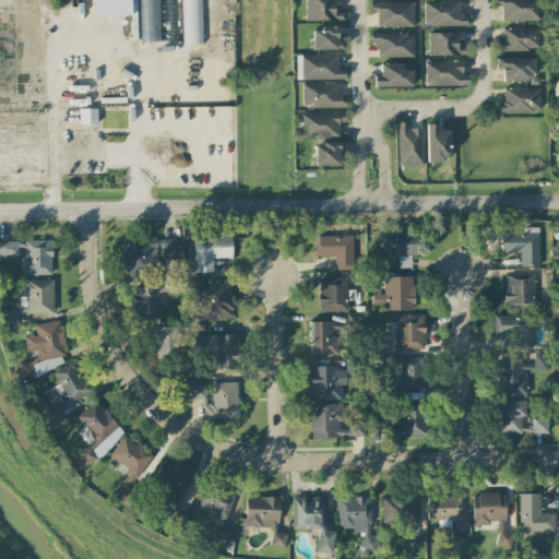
[(138,0),(140,42),(159,42),(158,0),(138,0)]
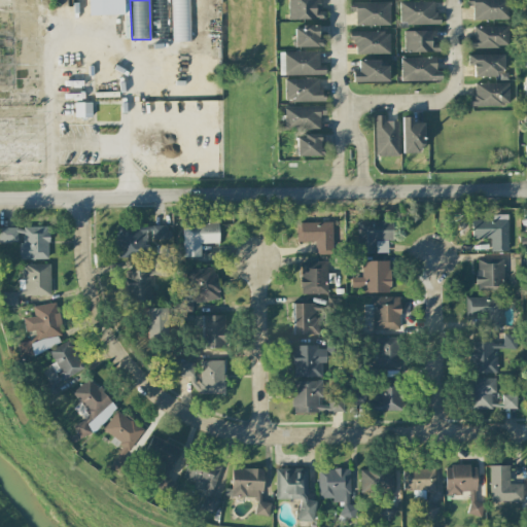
[(171,0),(172,41),(190,41),(189,0),(171,0)]
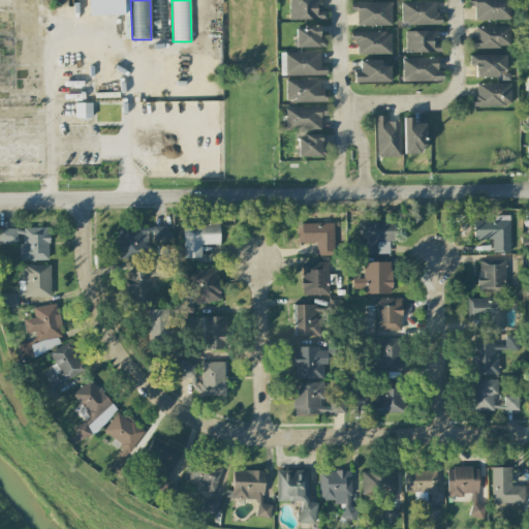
[(290,0),(290,20),(325,20),(325,11),(318,11),(318,0),(290,0)]
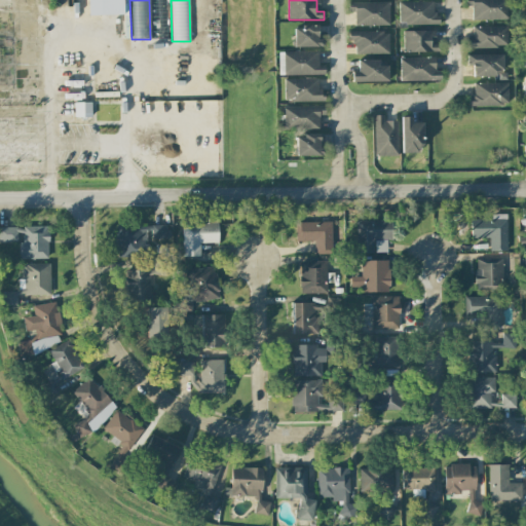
[(398,0),(398,25),(439,24),(439,15),(435,11),(434,0),(398,0)]
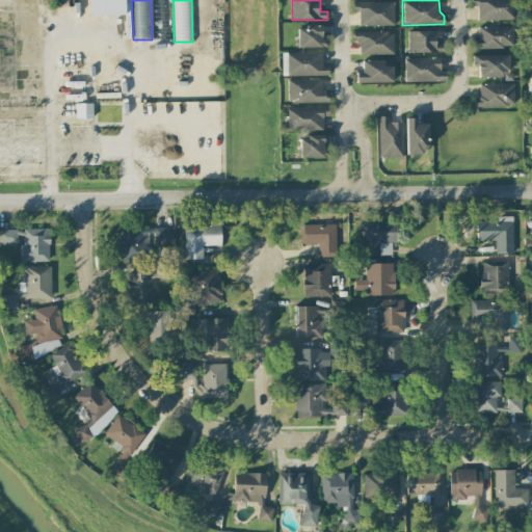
[(471,0),(511,0),(511,20),(478,19),(478,5),(471,5),(471,0)]
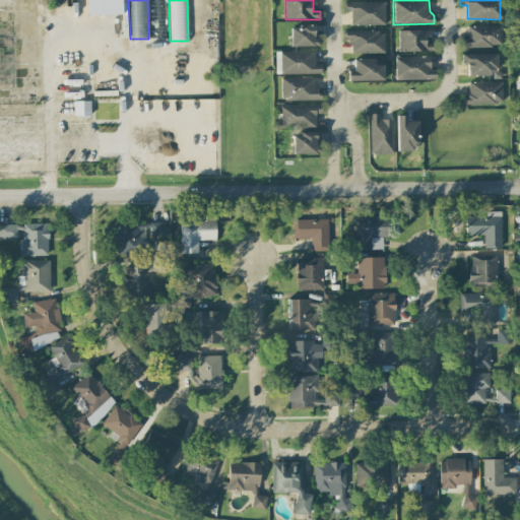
[(343,1),(343,10),(351,10),(351,22),(384,22),(384,1),(343,1)]
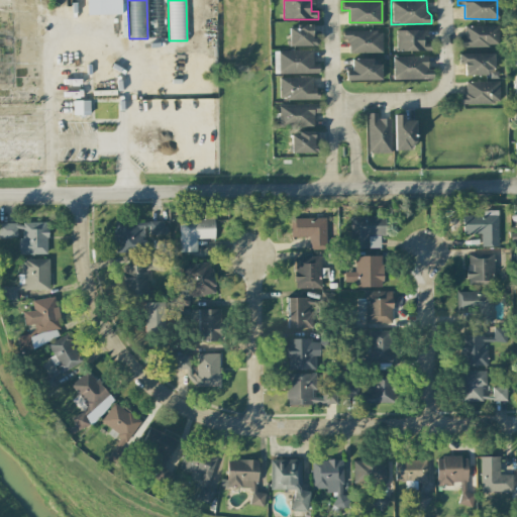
[(291,28),(291,44),(316,44),(316,38),(313,37),(313,24),(298,25),(298,28),(291,28)]
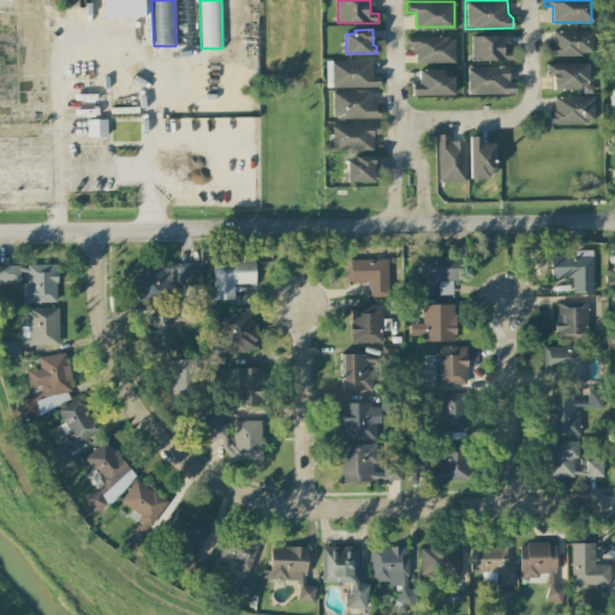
[(553,31),(553,43),(545,43),(545,57),(580,55),(580,52),(591,52),(591,30),(553,31)]
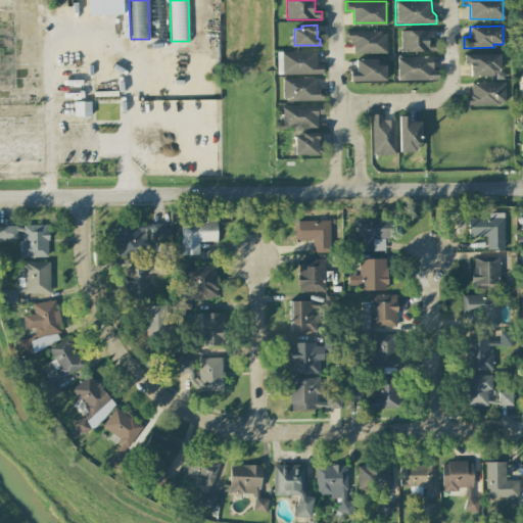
[(400,30),(400,51),(436,51),(436,43),(432,43),(432,29),(400,30)]
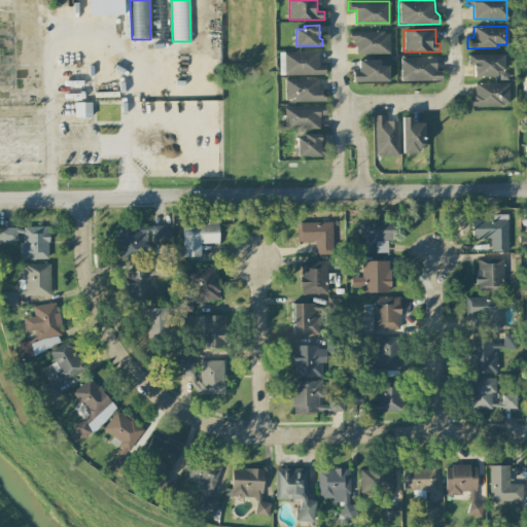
[(350,31),(350,42),(357,41),(357,55),(390,54),(390,32),(385,33),(385,30),(350,31)]
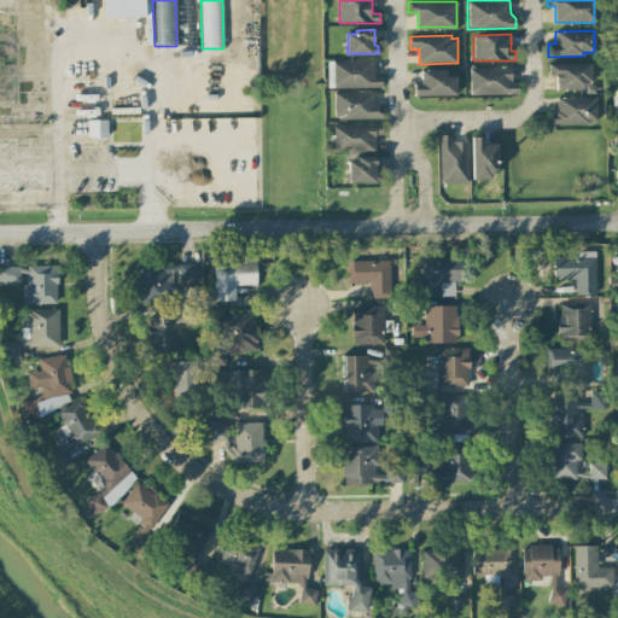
[(328,59),(374,60),(374,75),(382,75),(380,87),(328,86),(328,59)]
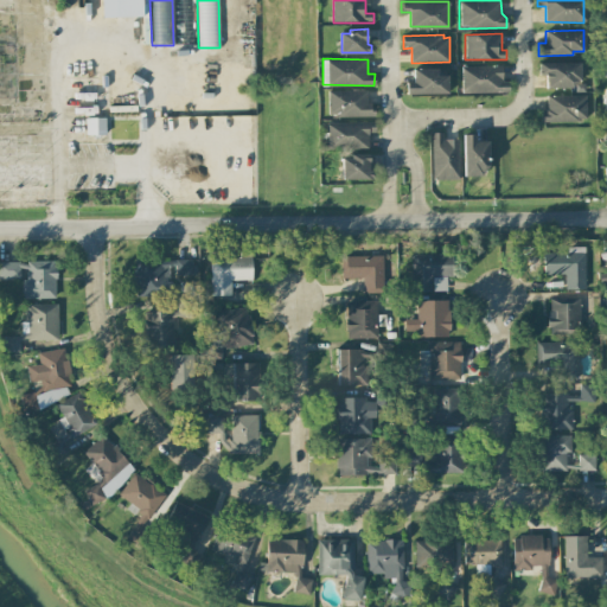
[(540,63),(540,72),(545,72),(547,88),(570,88),(580,82),(579,63),(540,63)]
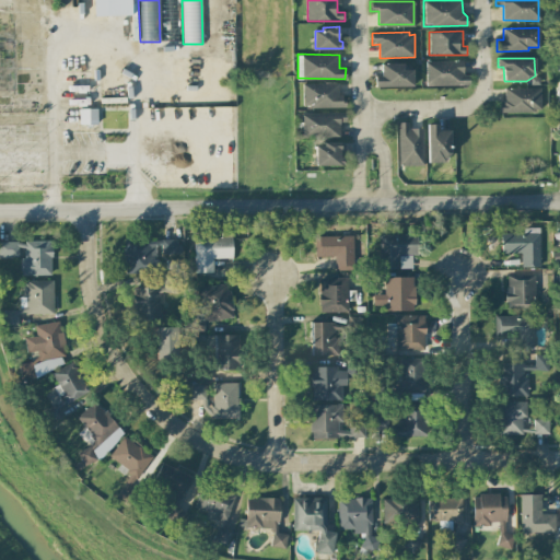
[(426,61),(427,86),(468,85),(468,73),(464,73),(464,60),(426,61)]
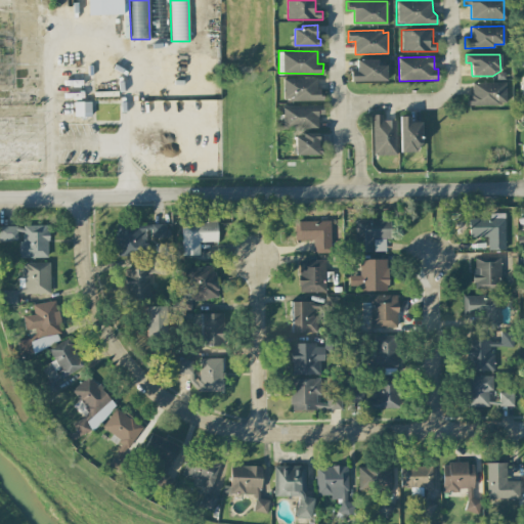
[(356,58),(356,70),(350,70),(350,82),(387,82),(387,64),(377,58),(356,58)]
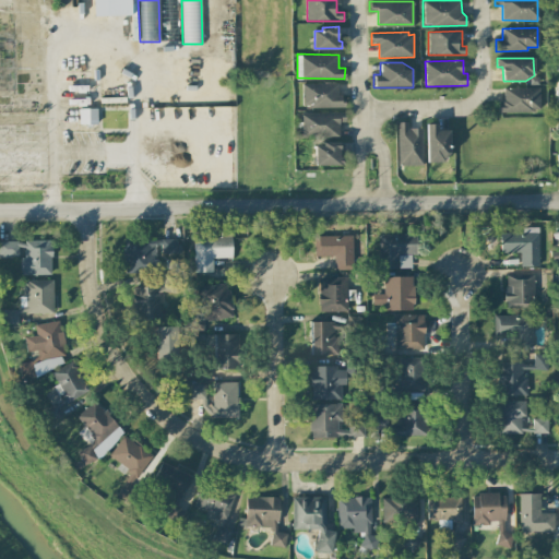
[(301,83),(302,105),(307,106),(346,107),(346,96),(339,92),(337,81),(301,83)]
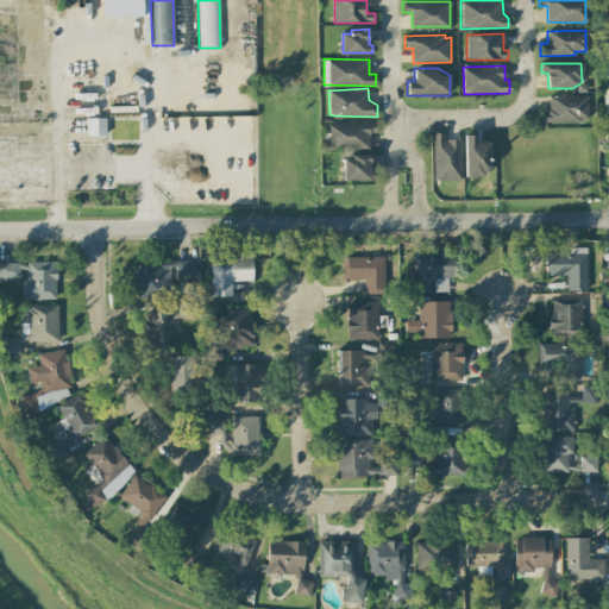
[(586,95),(588,118),(581,118),(581,121),(541,121),(541,112),(545,112),(545,110),(550,110),(550,96),(586,95)]
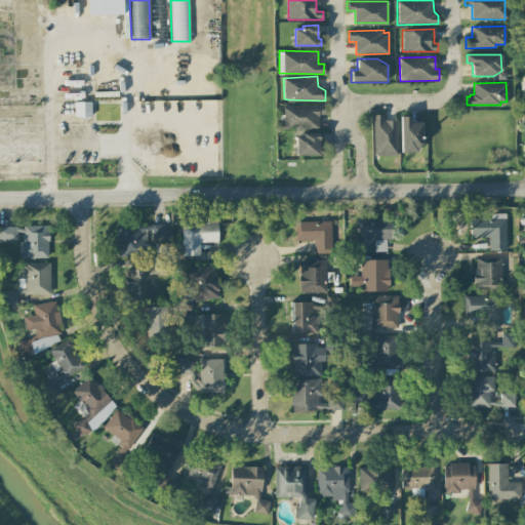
[(74,117),(90,117),(90,103),(74,102),(74,117)]
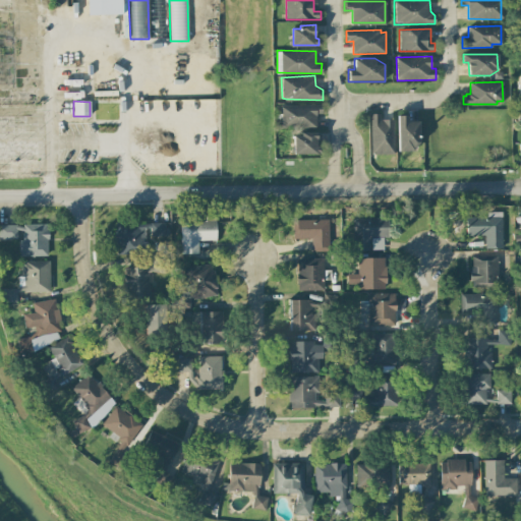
[(159,124),(216,122),(216,103),(159,104),(159,124)]
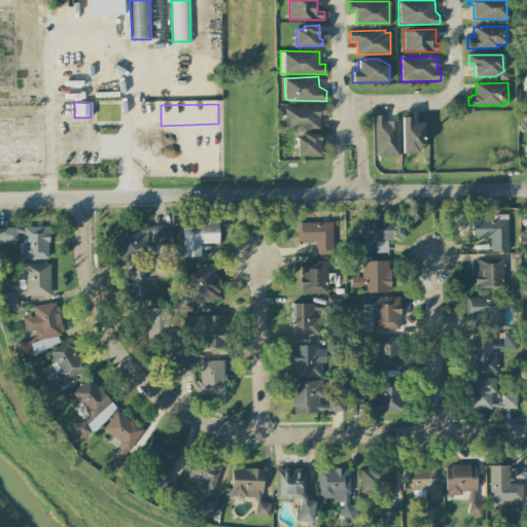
[(284,105),(285,130),(319,129),(319,114),(326,114),(326,104),(284,105)]
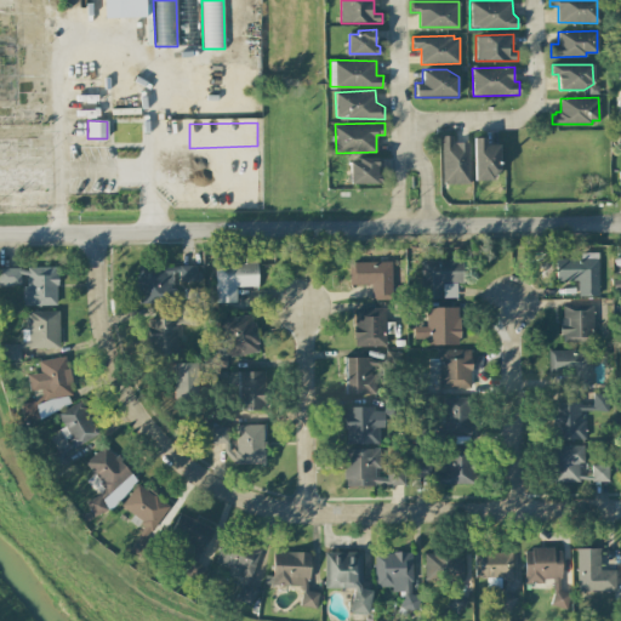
[(620,143),(610,143),(611,125),(620,125),(620,143)]
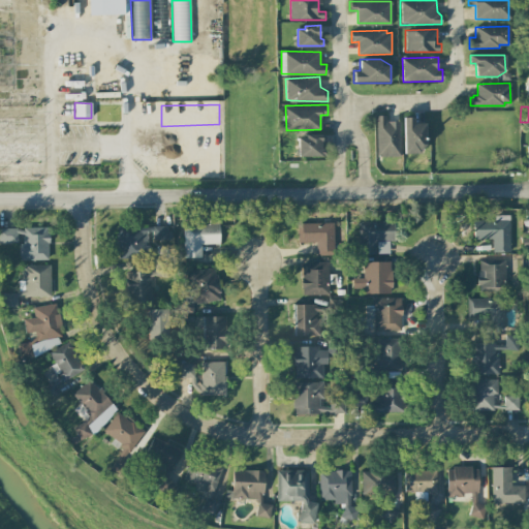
[(376,115),(377,157),(401,156),(400,121),(386,122),(386,115),(376,115)]
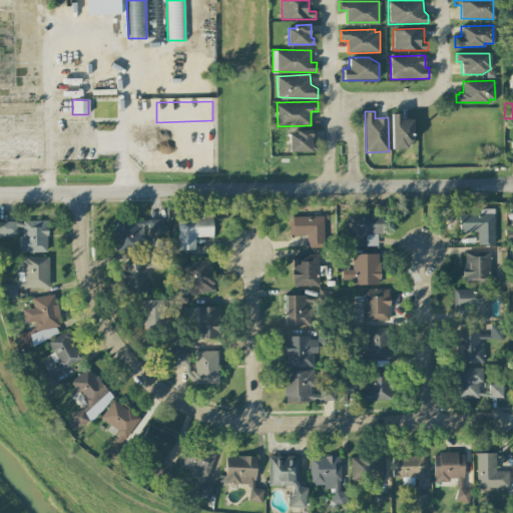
[(391,113),(391,148),(413,148),(413,119),(402,119),(402,113),(391,113)]
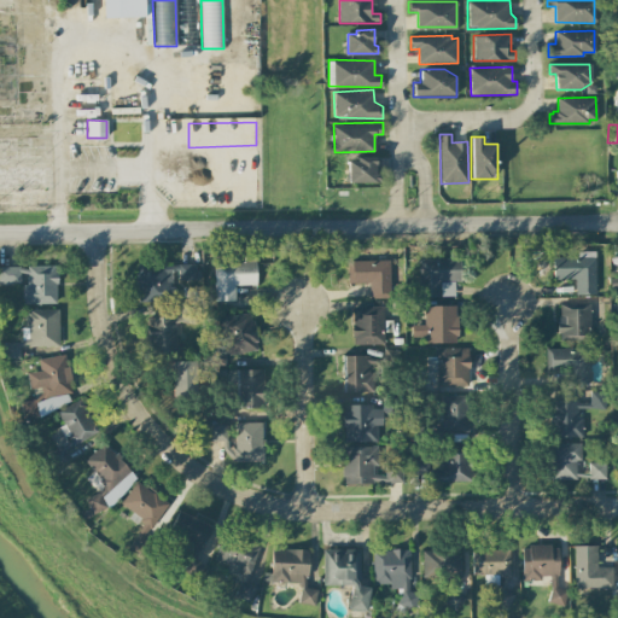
[(348,162),(348,180),(377,180),(377,156),(356,157),(357,162),(348,162)]
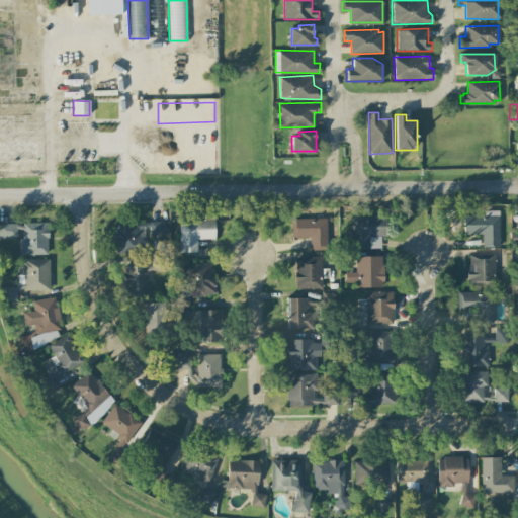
[(482,235),(482,248),(499,248),(499,213),(485,213),(485,216),(464,216),(464,235),(482,235)]
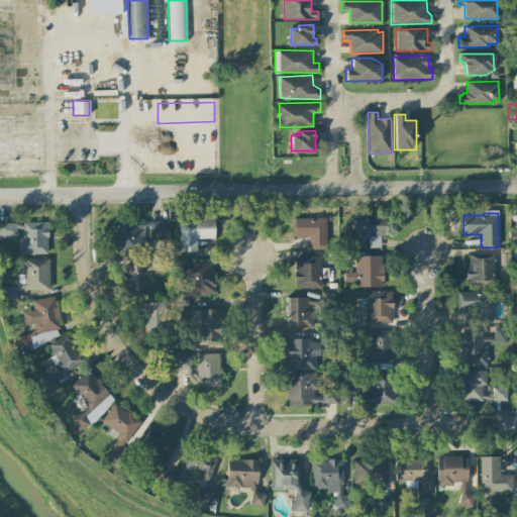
[(214,238),(214,214),(203,214),(203,219),(179,219),(179,251),(197,251),(196,239),(214,238)]
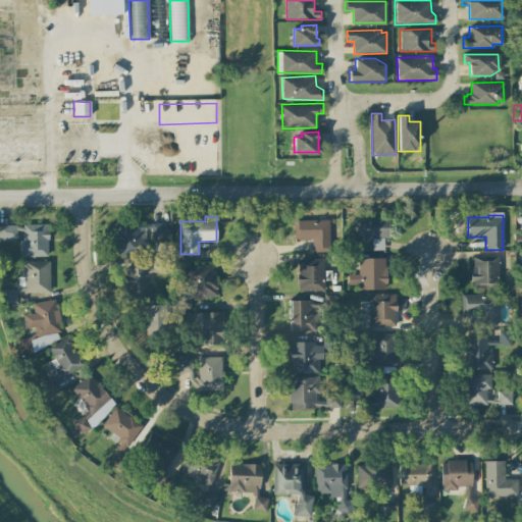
[(388,218),(354,219),(355,251),(384,251),(383,239),(388,239),(388,218)]
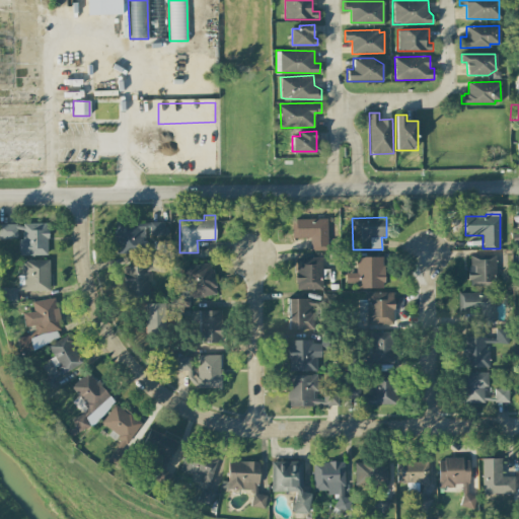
[(292,220),(292,238),(310,238),(310,250),(327,250),(326,219),(292,220)]
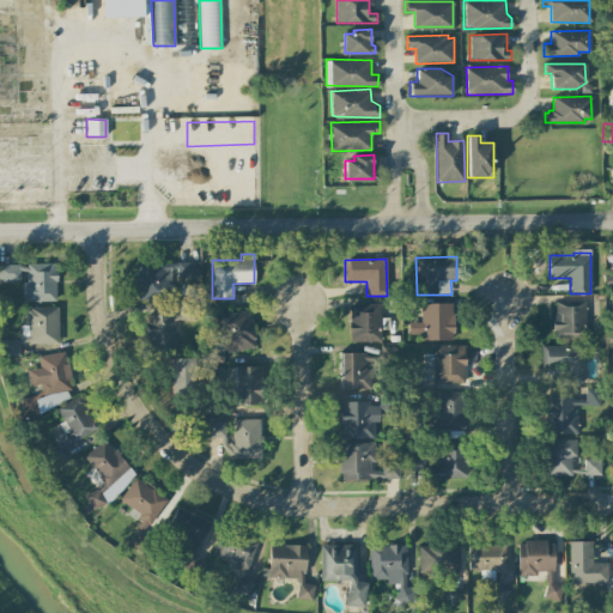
[(193,261),(134,263),(135,295),(170,293),(169,280),(194,279),(193,261)]
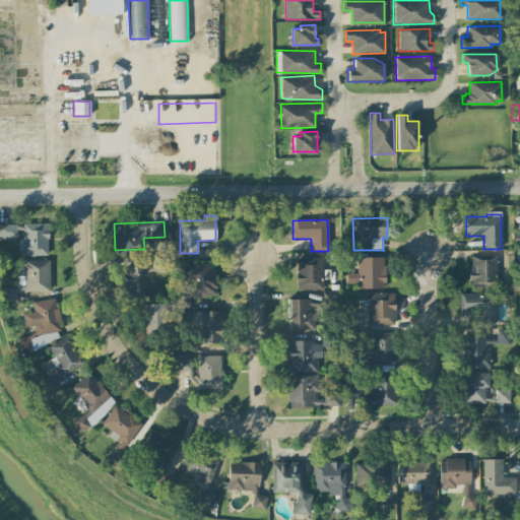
[(47,223),(20,224),(21,256),(48,256),(47,223)]
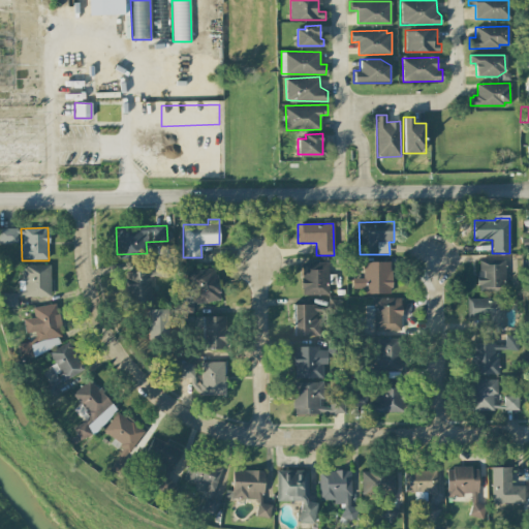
[(0,243),(17,243),(17,228),(0,228),(0,243)]
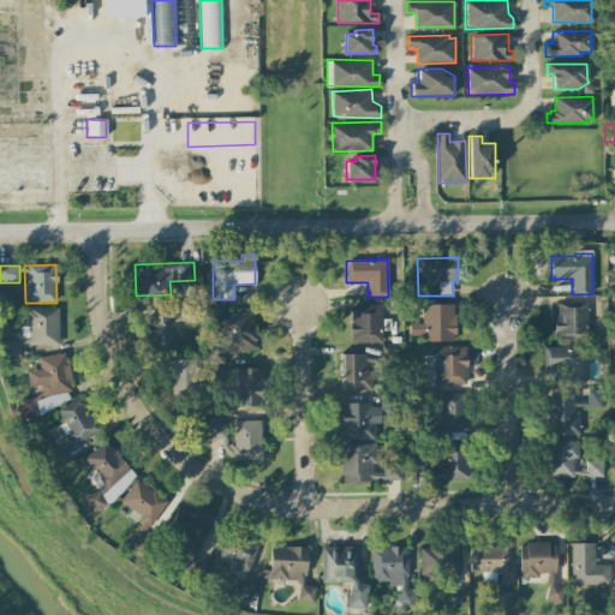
[(587,302),(556,302),(555,339),(586,340),(587,302)]
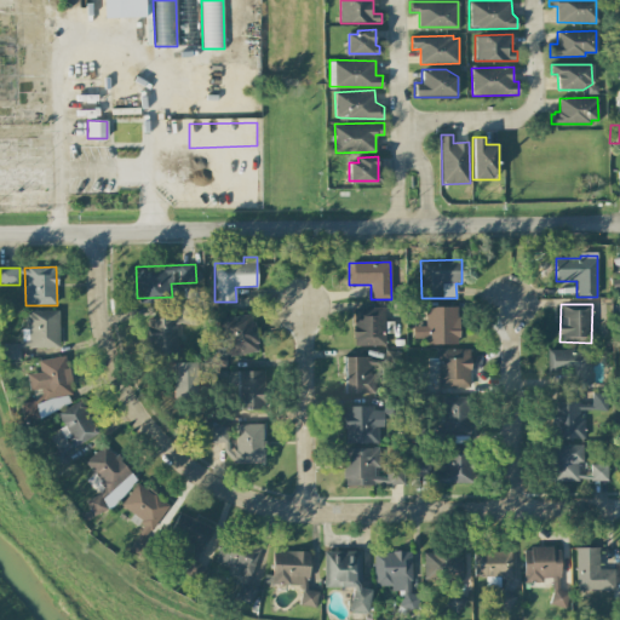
[(148,352),(177,354),(177,325),(197,325),(199,308),(181,306),(181,315),(158,315),(158,319),(148,319),(148,352)]
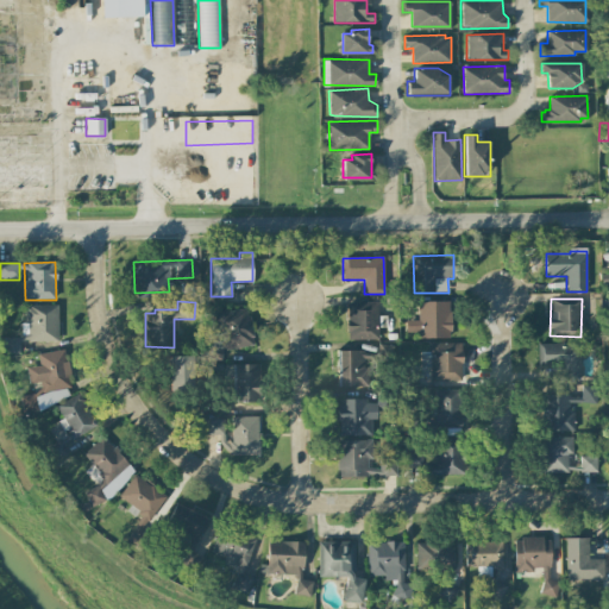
[(418,302),(419,320),(407,320),(407,332),(420,331),(420,338),(451,338),(450,301),(418,302)]
